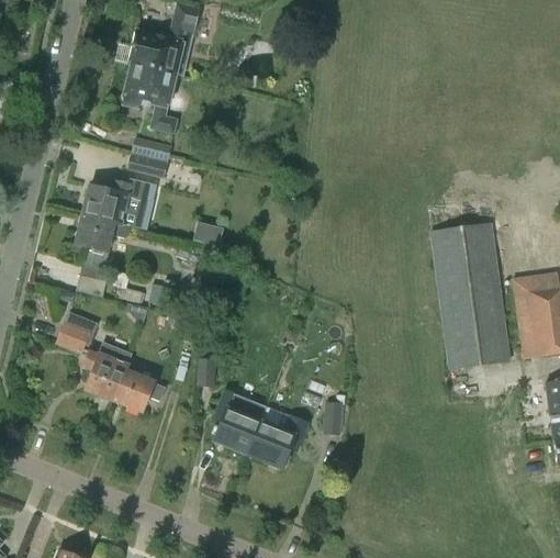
[(136,29),(129,62),(132,63),(176,73),(182,75),(187,54),(180,52),(186,32),(193,33),(199,8),(178,3),(170,37),(136,29)]
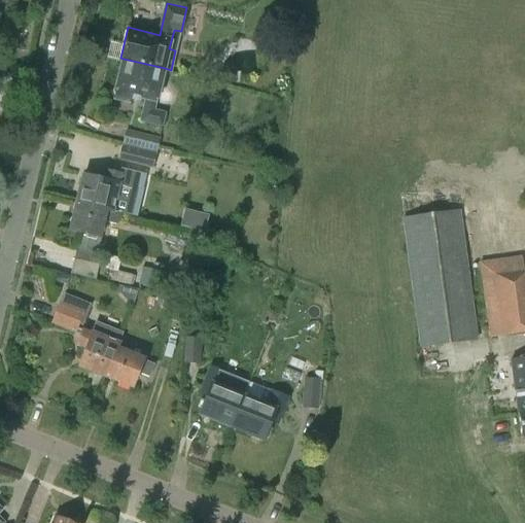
[(165,68),(124,59),(115,96),(131,99),(132,93),(146,96),(141,117),(163,121),(168,99),(158,96),(165,68)]
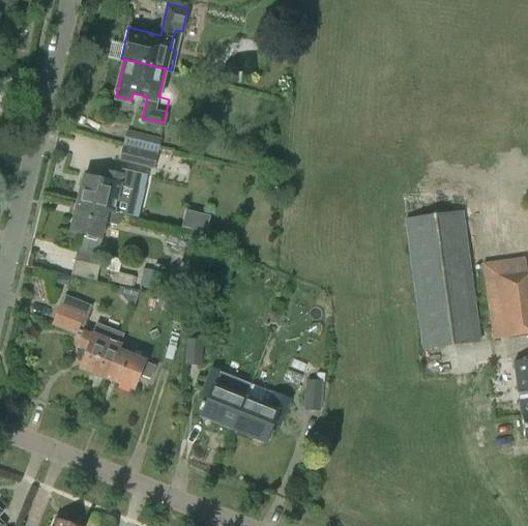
[(126,129),(123,144),(159,151),(163,137),(126,129)]
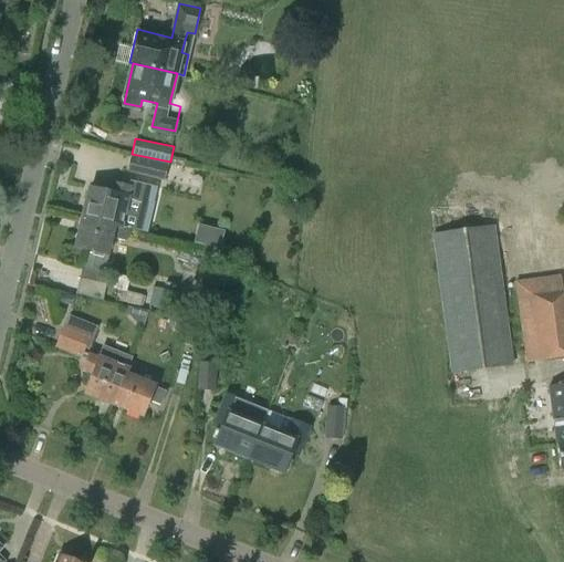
[(170,162),(132,154),(128,168),(167,176),(170,162)]
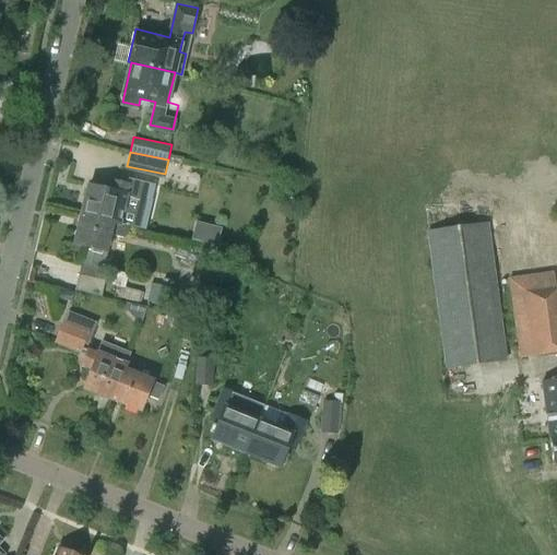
[(89,184),(82,213),(114,220),(121,222),(128,192),(126,192),(128,182),(115,179),(113,189),(89,184)]
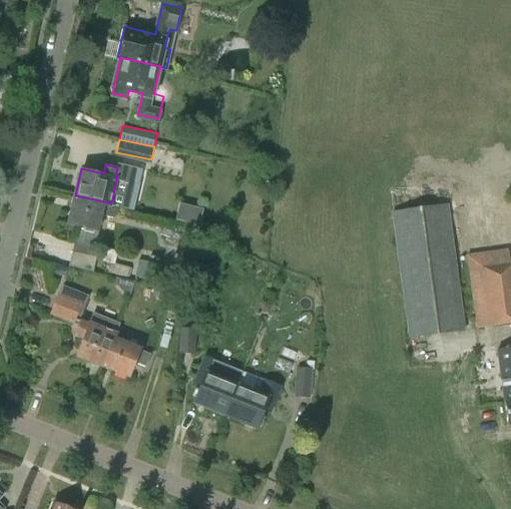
[(104,201),(75,195),(69,221),(97,228),(104,201)]
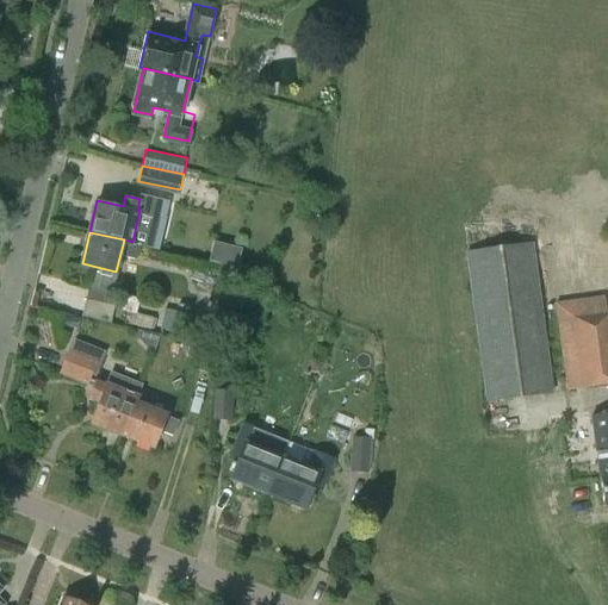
[(222,238),(219,259),(247,262),(249,243),(222,238)]
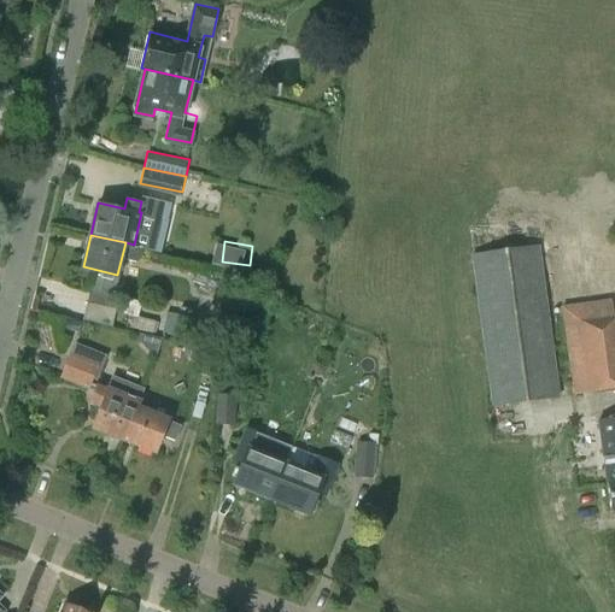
[(474,253),(495,402),(561,393),(540,243),(474,253)]
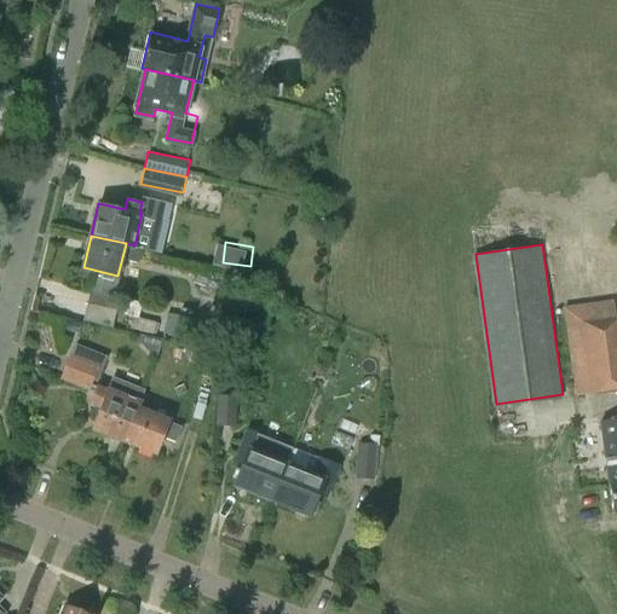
[(86,320),(110,326),(115,326),(119,306),(113,305),(115,295),(90,289),(84,320),(86,320)]
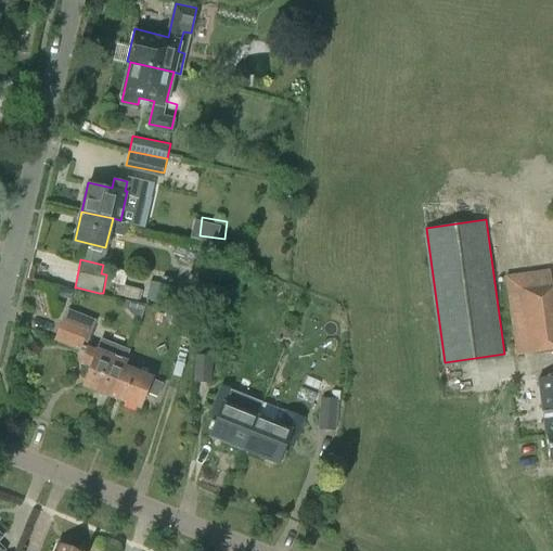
[(506,274),(517,353),(552,347),(552,279),(551,268),(506,274)]
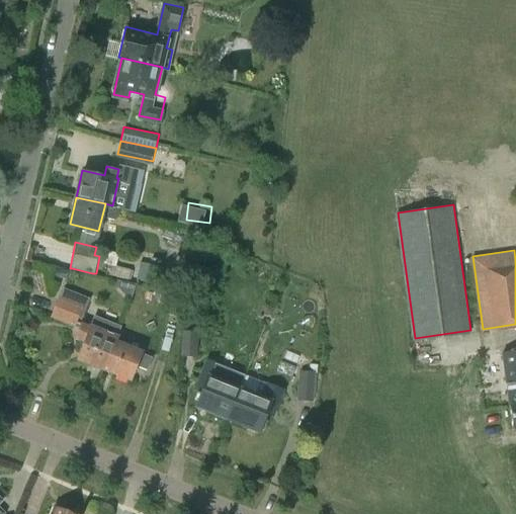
[(109,264),(107,275),(129,280),(131,269),(109,264)]
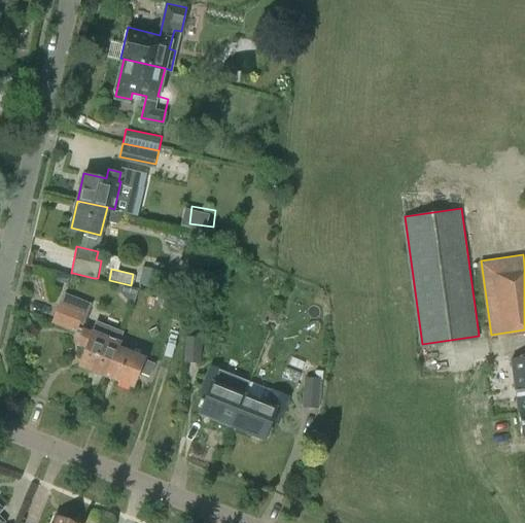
[(59,270),(56,276),(69,282),(73,273),(71,273),(59,270)]
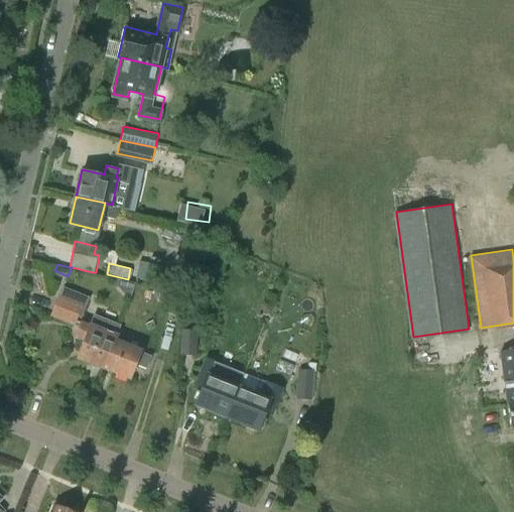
[(164,266),(161,277),(180,281),(183,270),(164,266)]
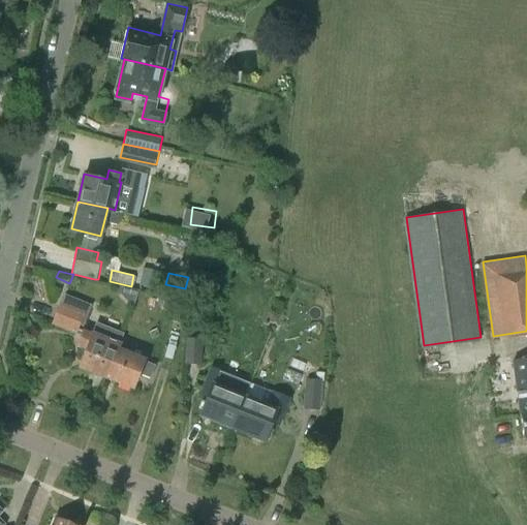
[(65,292),(54,322),(75,331),(80,320),(85,322),(92,303),(65,292)]
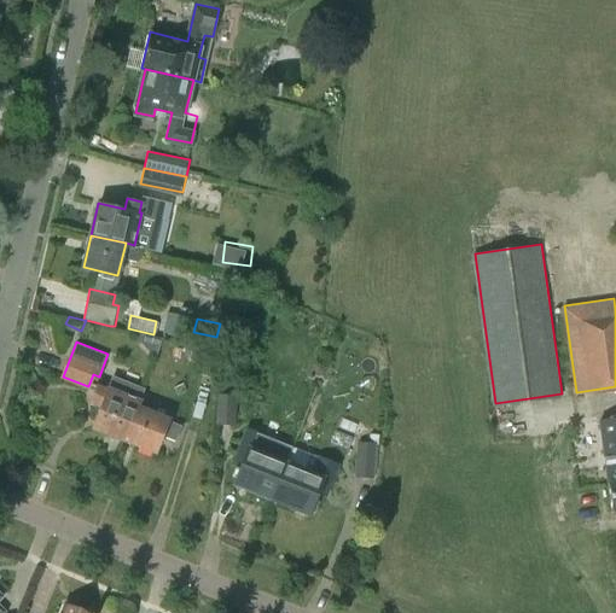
[(100,386),(94,402),(103,406),(94,426),(126,439),(140,401),(141,398),(145,389),(115,377),(110,390),(100,386)]
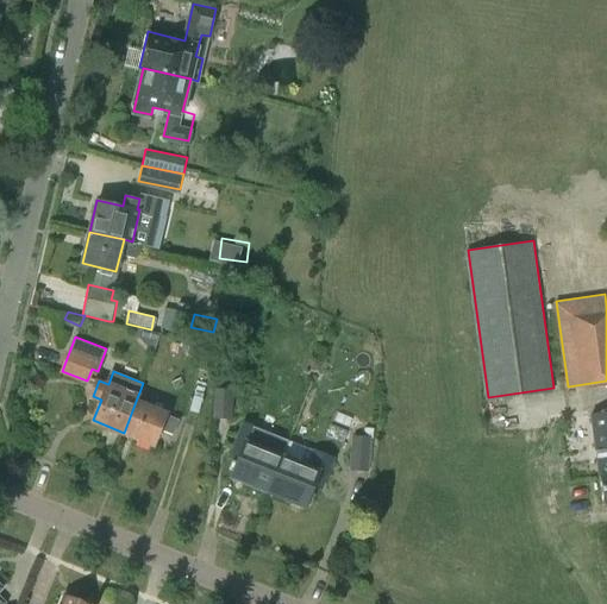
[(213,415),(231,416),(233,388),(214,387),(213,415)]
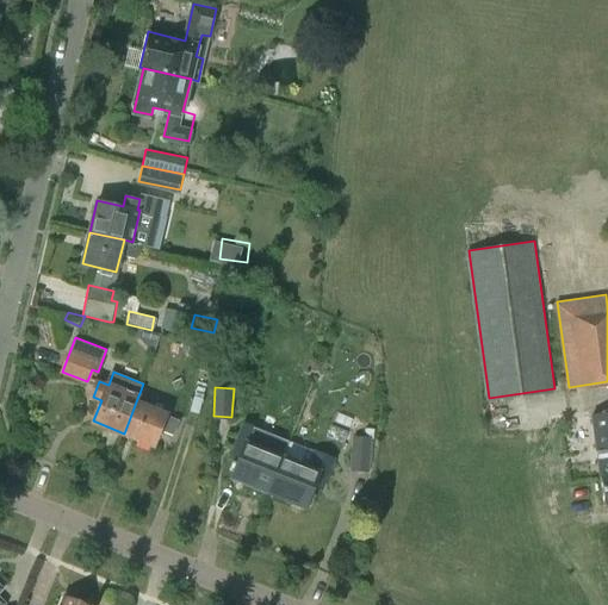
[(138,395),(124,434),(154,446),(161,428),(175,432),(181,418),(150,406),(154,399),(140,393),(138,395)]
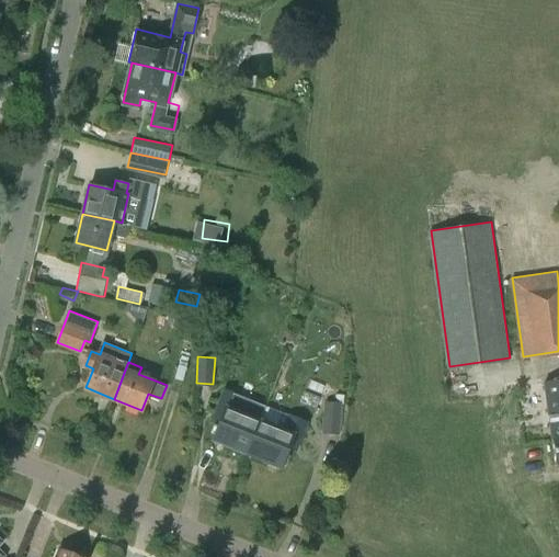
[(558,377),(545,379),(557,463),(558,463),(558,377)]
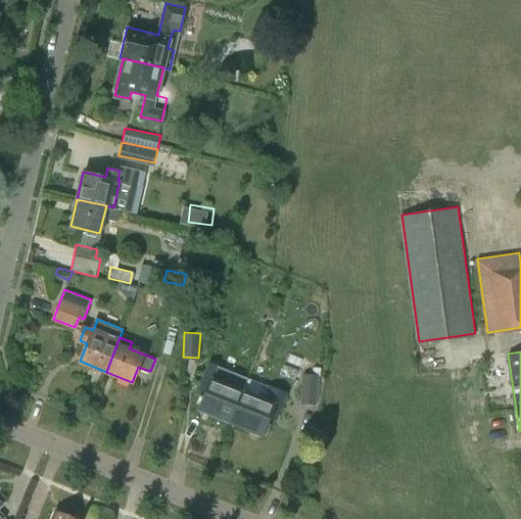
[(205,386),(197,409),(230,421),(241,391),(247,377),(206,362),(198,383),(205,386)]
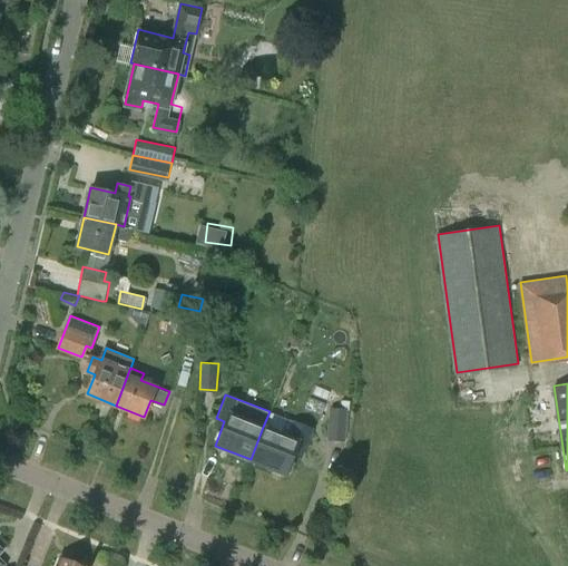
[(330,438),(344,439),(346,408),(332,407),(330,438)]
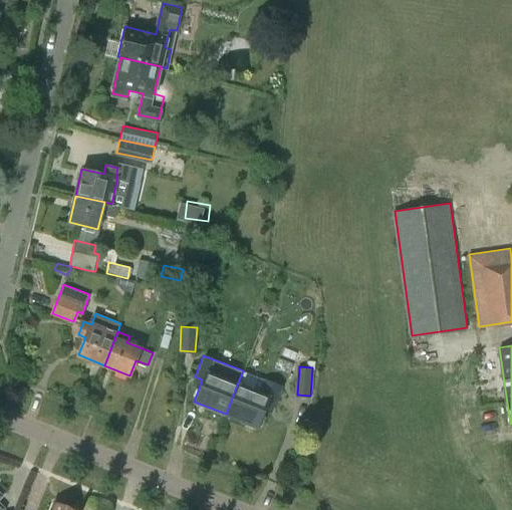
[(237,385),(226,414),(258,427),(267,403),(273,406),(281,386),(270,380),(267,379),(261,394),(237,385)]
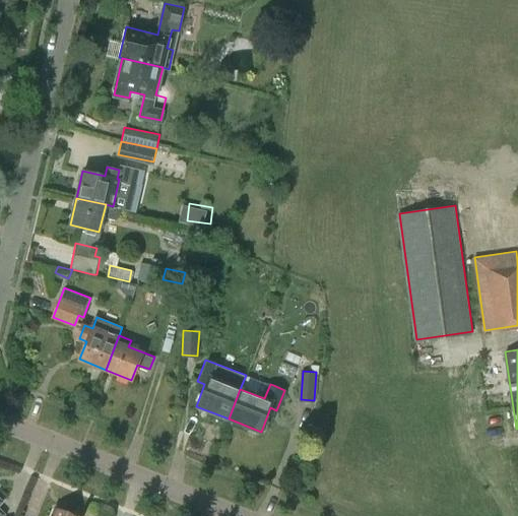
[(56,507),(51,515),(78,515),(75,515),(76,513),(65,508),(64,510),(56,507)]
